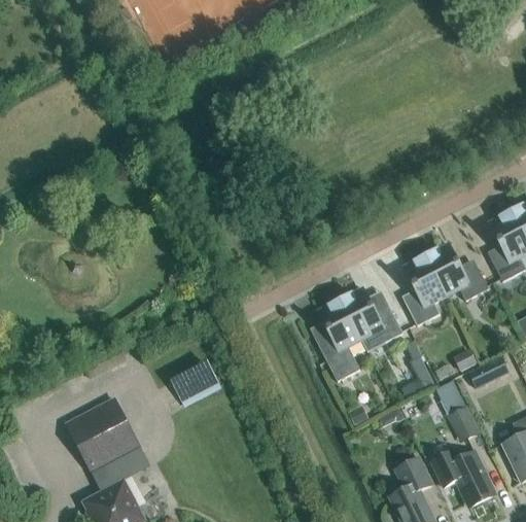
[(525,200),(524,201),(511,208),(525,237),(525,200)]
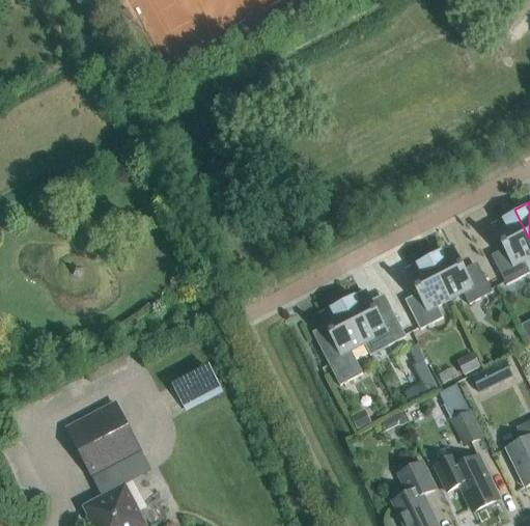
[(529,253),(529,239),(514,210),(501,216),(501,217),(492,221),(506,249),(493,256),(506,281),(529,269),(523,257),(529,253)]
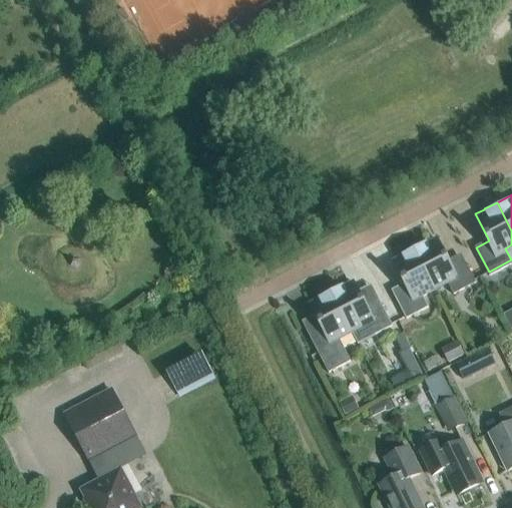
[(450,261),(436,234),(427,238),(414,245),(435,286),(447,279),(453,290),(475,279),(463,255),(450,261)]
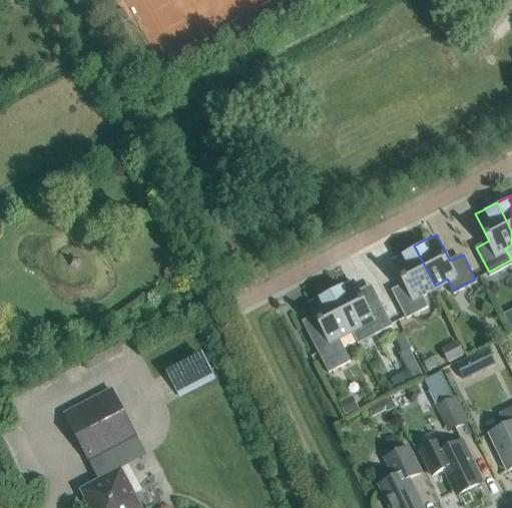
[(435,286),(414,245),(401,251),(401,252),(392,257),(406,284),(393,291),(406,315),(428,303),(422,292),(435,286)]
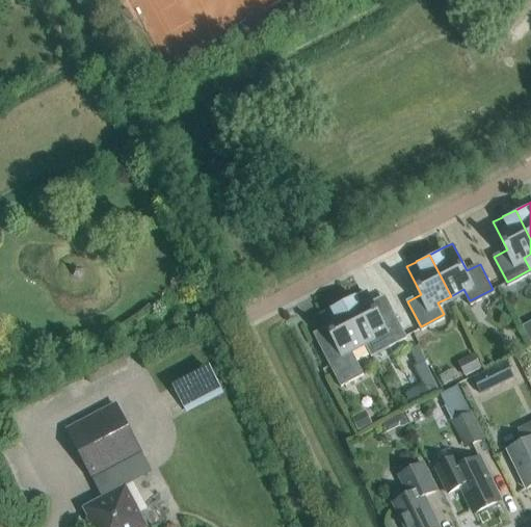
[(406,334),(394,309),(380,316),(366,288),(356,292),(343,299),(365,341),(377,335),(383,346),(406,334)]
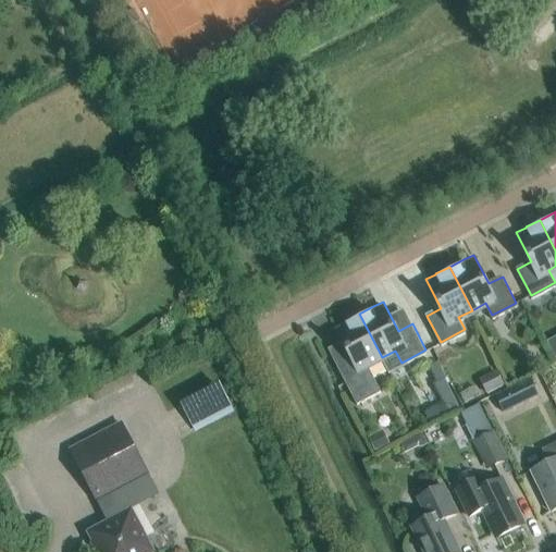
[(382,357),(359,314),(345,320),(345,321),(335,326),(350,355),(336,363),(356,401),(380,388),(368,365),(382,357)]
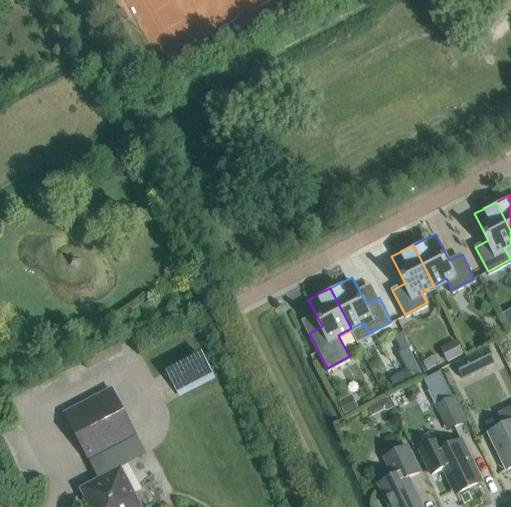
[(408,341),(400,327),(393,331),(400,345),(408,341)]
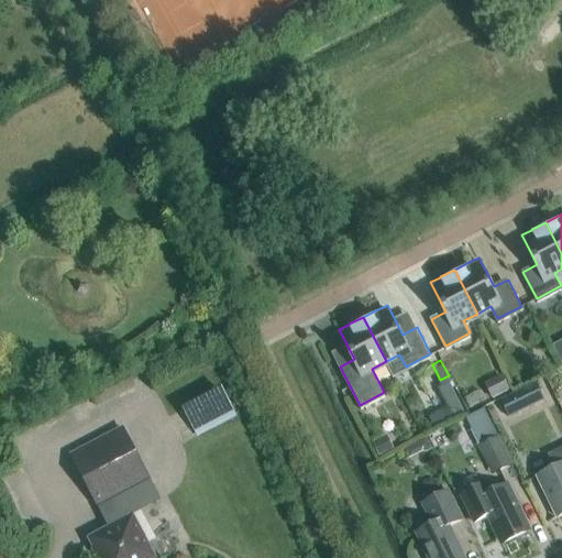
[(508,387),(500,372),(483,381),(491,397),(508,387)]
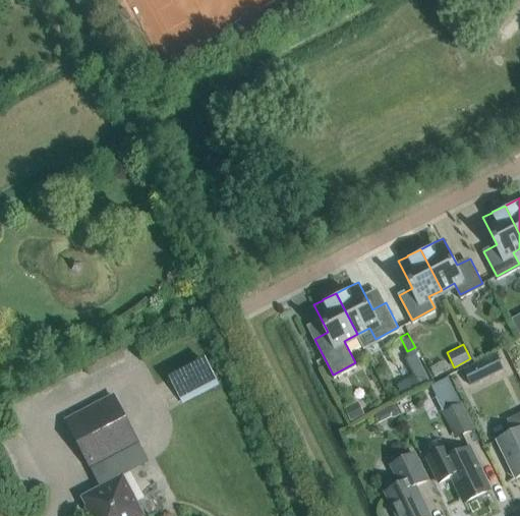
[(404,354),(413,371),(395,381),(401,391),(427,377),(413,349),(404,354)]
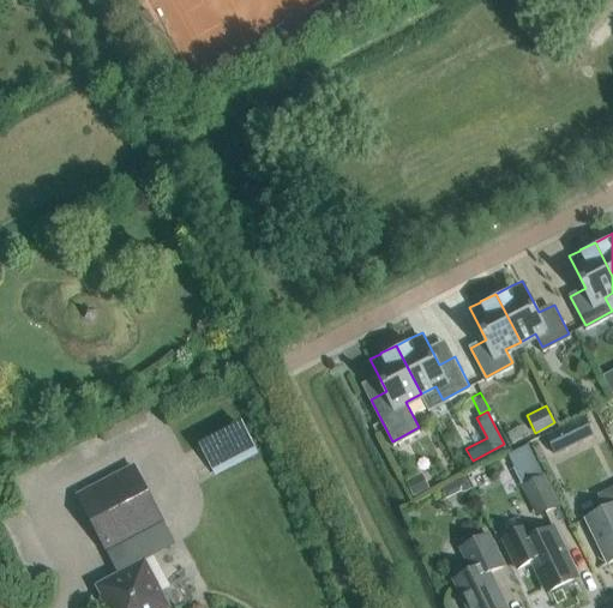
[(566,425),(575,441),(593,433),(584,414),(566,425)]
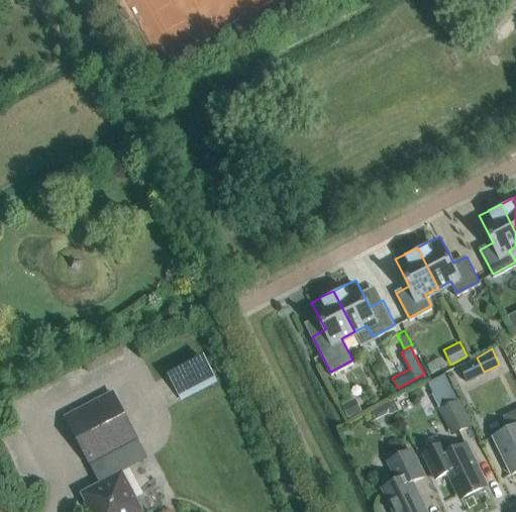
[(212,353),(174,365),(182,391),(220,380),(212,353)]
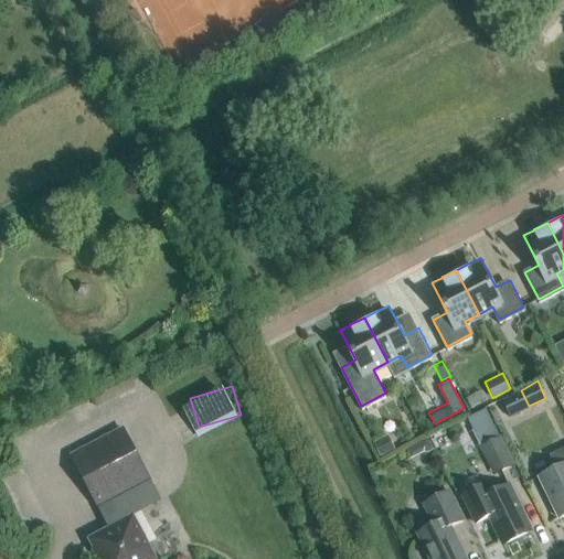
[(123,425),(71,451),(98,503),(149,475),(123,425)]
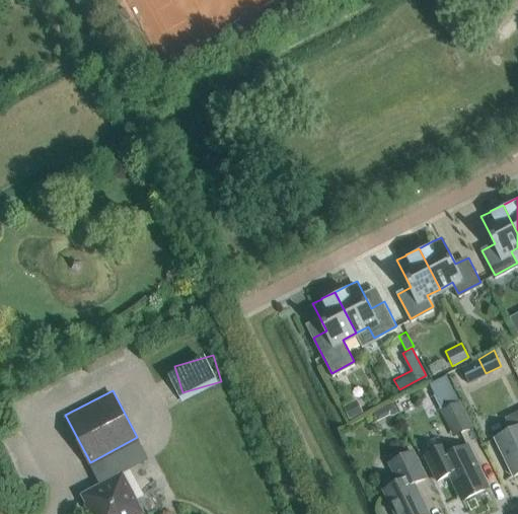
[(472,425),(459,396),(458,397),(455,391),(437,399),(440,406),(439,407),(452,434),(472,425)]
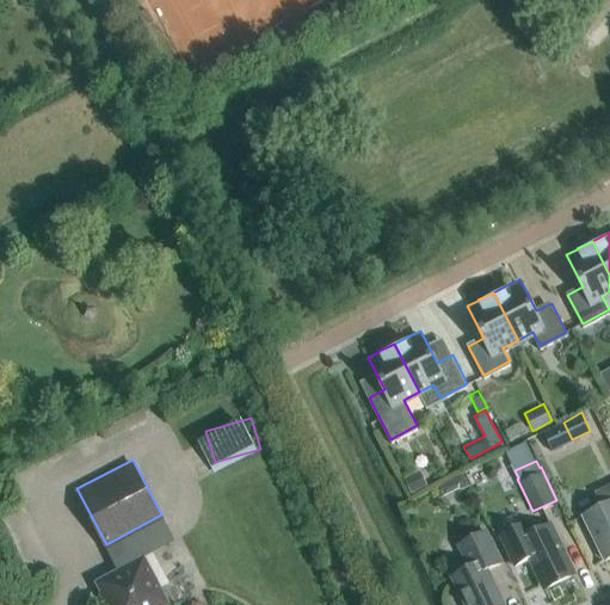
[(411,493),(425,483),(416,469),(401,479),(411,493)]
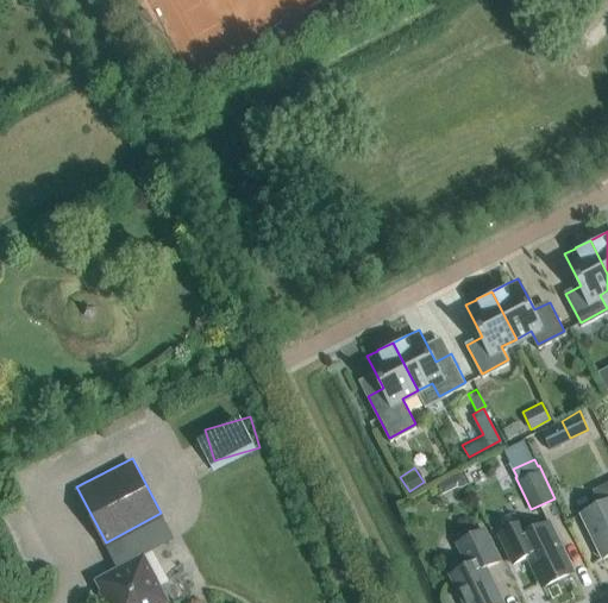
[(461,471),(449,477),(455,488),(467,482),(461,471)]
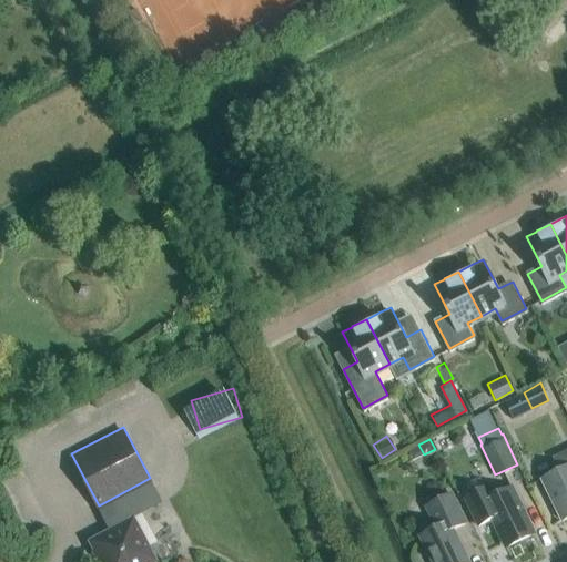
[(566,445),(552,453),(558,468),(542,476),(562,517),(566,513),(566,445)]
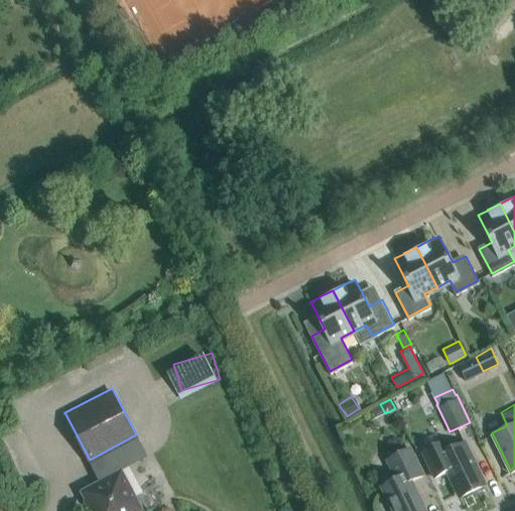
[(483,479),(464,439),(447,448),(443,438),(421,450),(433,475),(445,469),(457,491),(483,479)]
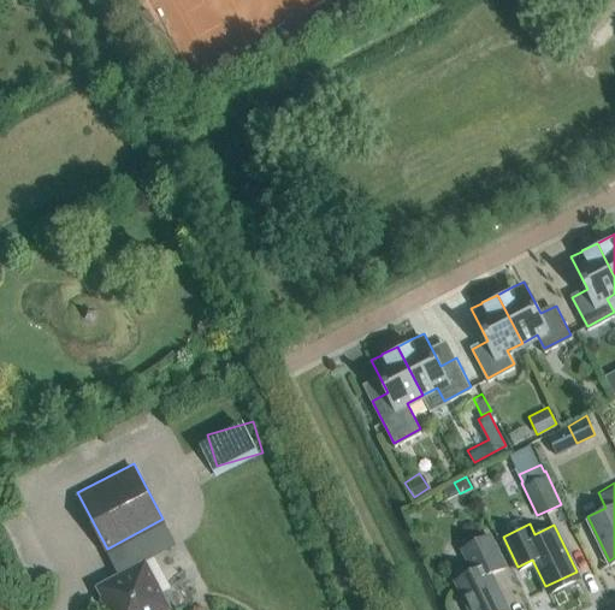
[(490,570),(504,563),(489,532),(460,545),(472,569),(454,578),(469,609),(507,609),(509,609),(490,570)]
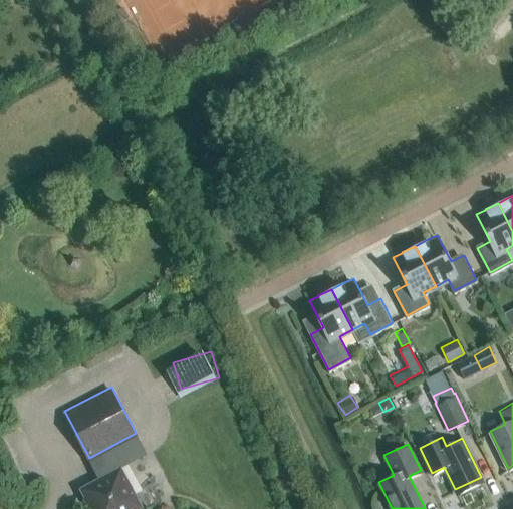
[(134,508),(140,506),(119,467),(81,488),(92,508),(134,508)]
